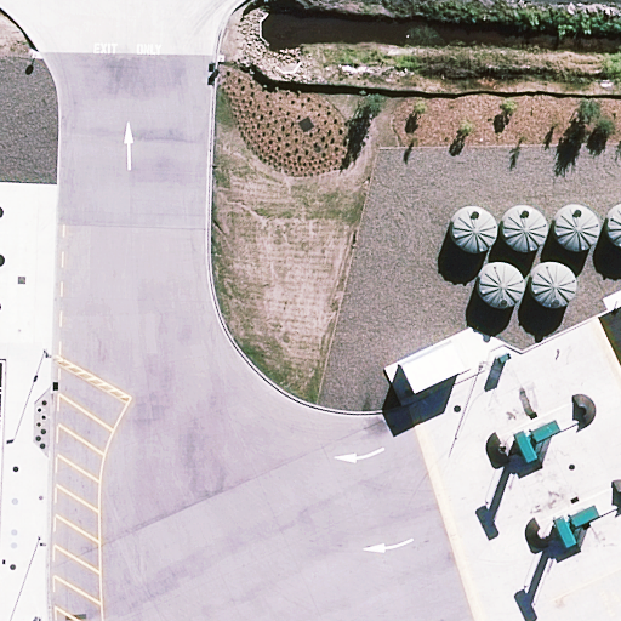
[(608,233),(611,239),(616,244),(620,245),(620,204),(615,208),(610,212),(608,218),(607,226),(608,233)]
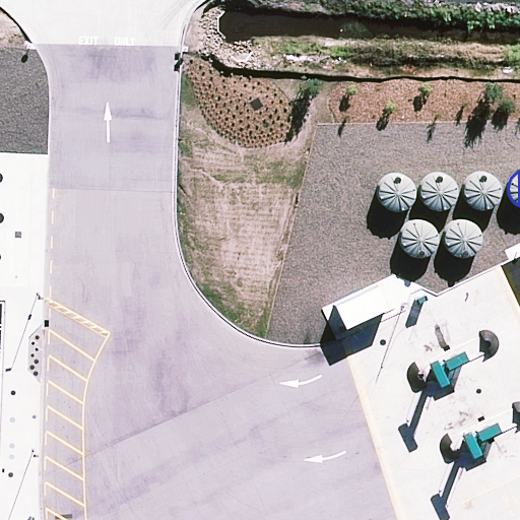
[(423,196),(426,201),(430,205),(436,207),(442,208),(448,206),(453,203),(456,198),(458,192),(458,186),(455,181),(451,176),(446,173),(440,172),(435,173),(429,175),(425,179),(423,184),(421,190),(423,196)]
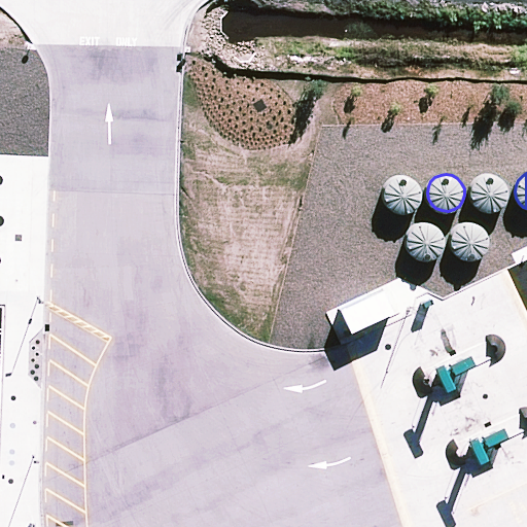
[(473,201),(477,206),(482,210),(487,212),(493,213),(499,211),(504,208),(508,203),(510,197),(510,190),(507,184),(503,180),(498,177),(492,176),(486,176),(481,179),(477,183),(473,188),(472,195),(473,201)]
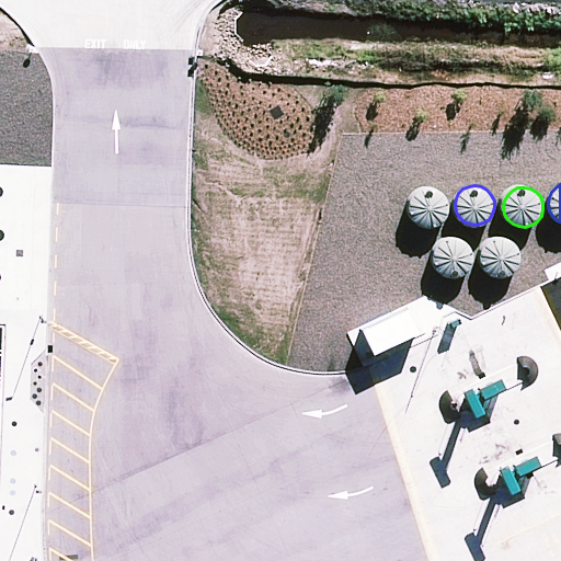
[(411,215),(414,220),(420,225),(425,227),(432,228),(438,226),(444,222),(448,217),(449,210),(449,204),(447,197),(443,193),(437,190),(431,189),(424,190),(419,192),(414,196),(411,202),(410,208),(411,215)]
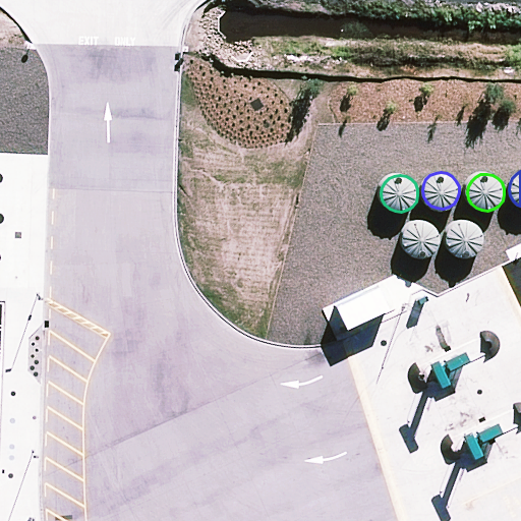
[(446,244),(449,250),(454,253),(459,256),(465,256),(471,255),(476,251),(480,246),(481,241),(481,235),(479,229),(475,224),(470,221),(464,220),(458,221),(453,224),(449,228),(446,233),(445,238),(446,244)]
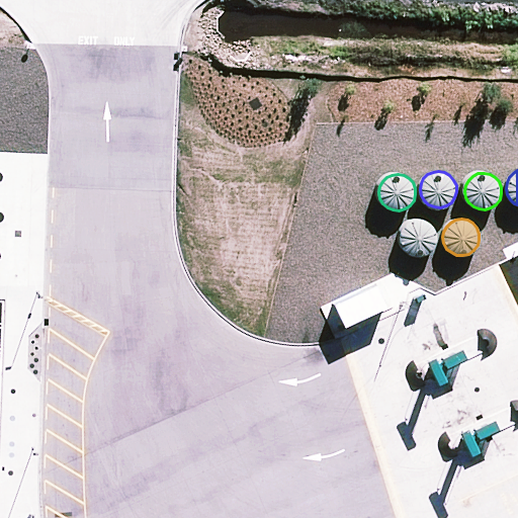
[(403,246),(406,251),(410,255),(416,258),(422,258),(428,256),(433,253),(436,248),(438,242),(438,236),(436,231),(432,226),(426,223),(421,222),(415,223),(410,225),(406,229),(403,234),(402,240),(403,246)]
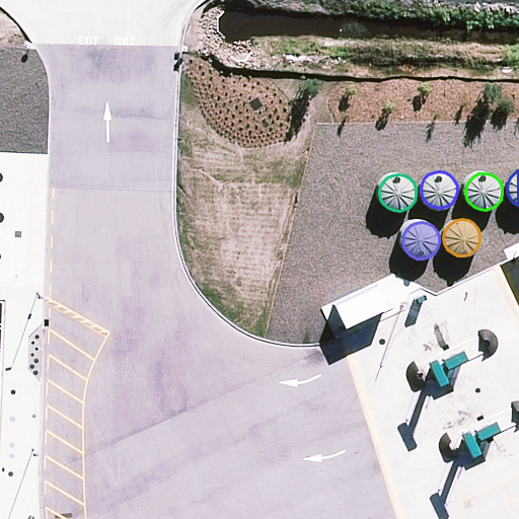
[(336,304),(347,328),(390,308),(379,285),(336,304)]
